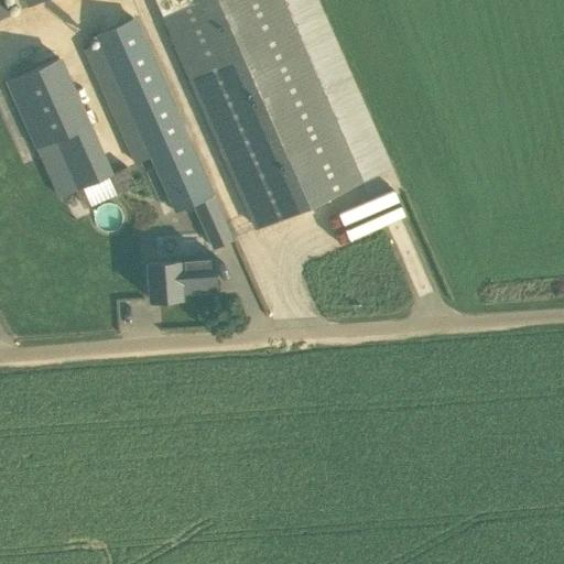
[(2,0),(0,0),(0,17),(9,13),(2,0)]
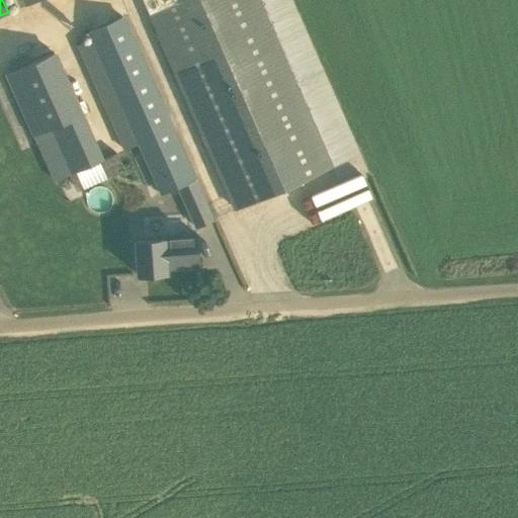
[(143,0),(236,209),(335,165),(333,160),(330,162),(258,0),(143,0)]
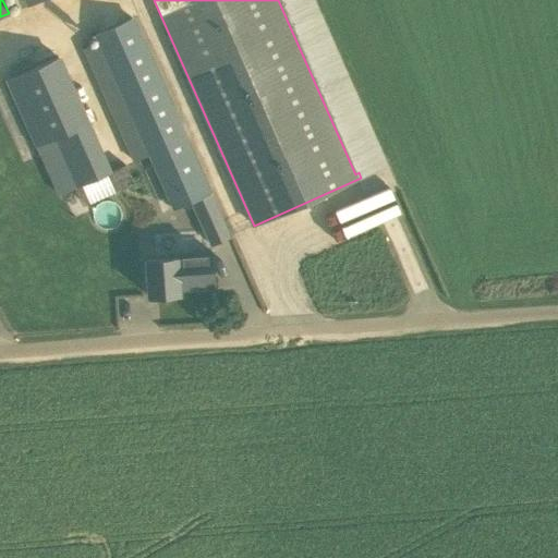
[(95,34),(131,114),(126,117),(133,133),(137,131),(172,209),(191,201),(211,244),(228,237),(132,17),(95,34)]
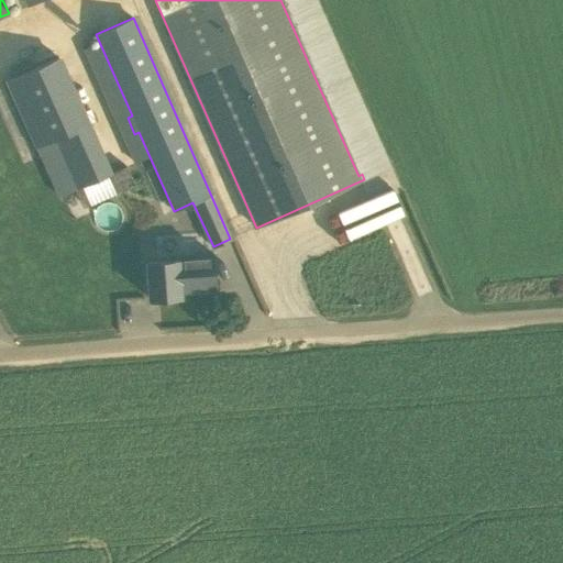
[(75,190),(83,208),(136,185),(128,166),(111,173),(61,57),(6,80),(56,199),(75,190)]
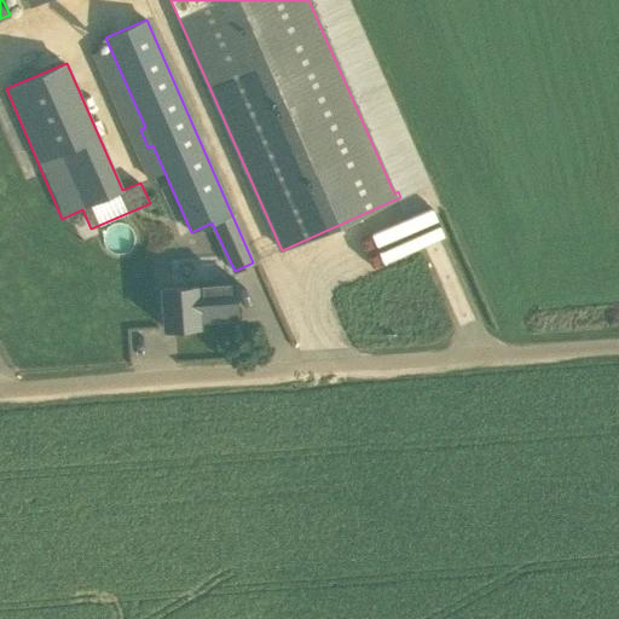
[(377,208),(386,231),(444,209),(434,186),(377,208)]
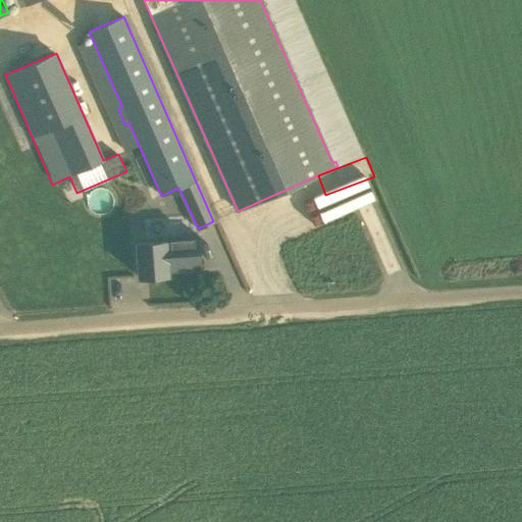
[(137,245),(139,277),(167,275),(167,270),(200,268),(198,236),(163,238),(164,243),(137,245)]
